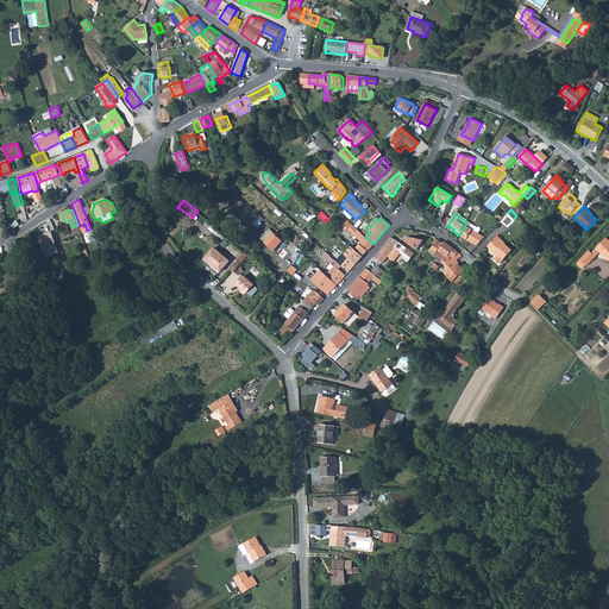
[(360,233),(347,220),(341,226),(345,231),(347,228),(360,242),(359,244),(368,251),(374,244),(365,237),(360,233)]
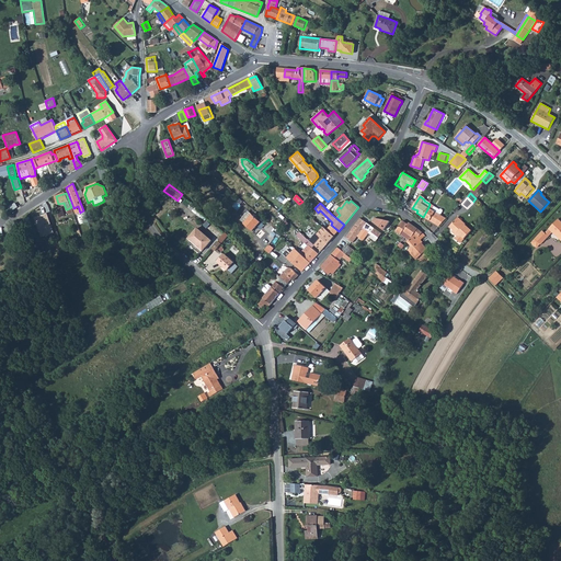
[(428,207),(423,217),(435,224),(441,215),(432,210),(434,206),(431,204),(428,207)]
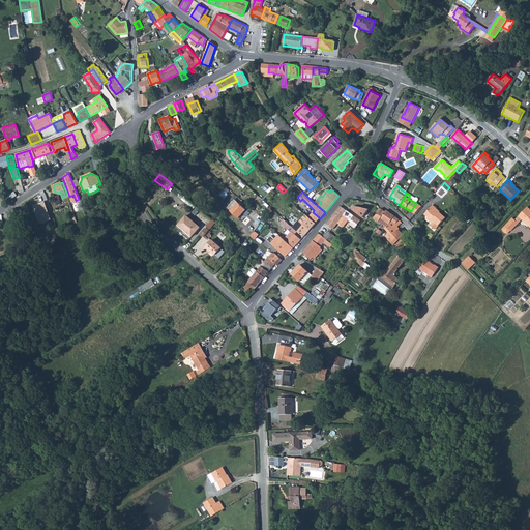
[(410,195),(408,199),(416,203),(418,200),(418,198),(416,198),(415,198),(410,195)]
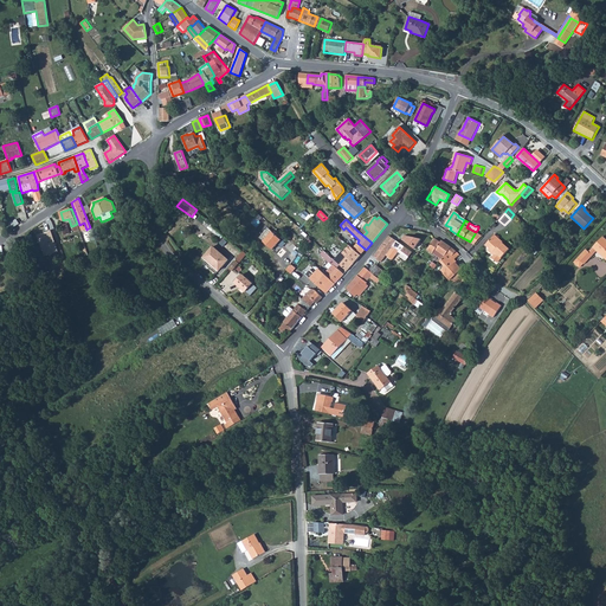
[(51,231),(38,236),(45,256),(58,251),(51,231)]
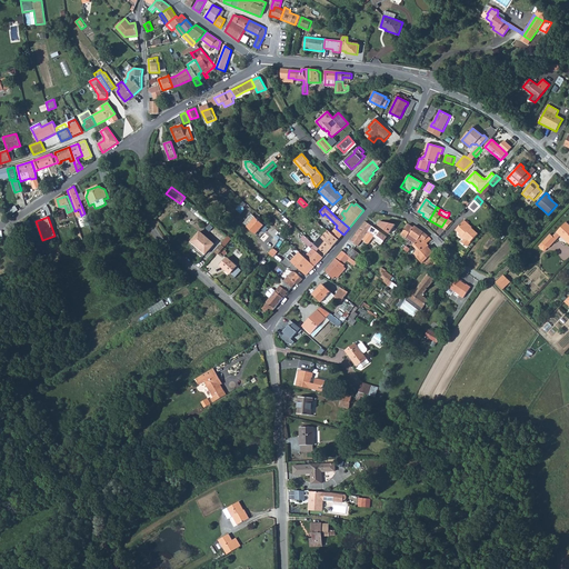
[(256,218),(248,227),(256,235),(265,226),(256,218)]
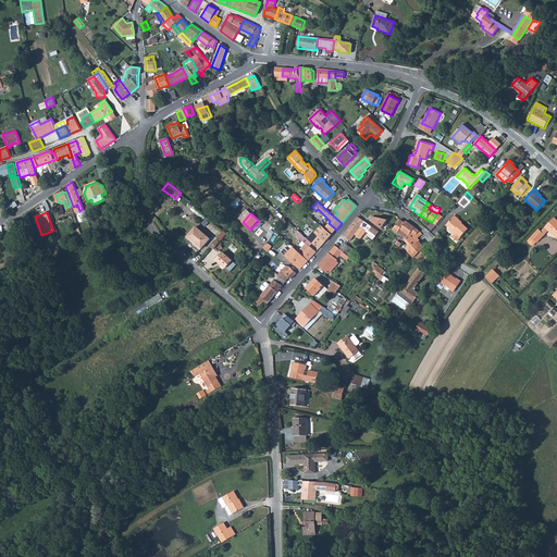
[(455,215),(446,225),(450,229),(448,231),(454,235),(452,237),(457,242),(468,230),(461,223),(461,222),(455,215)]
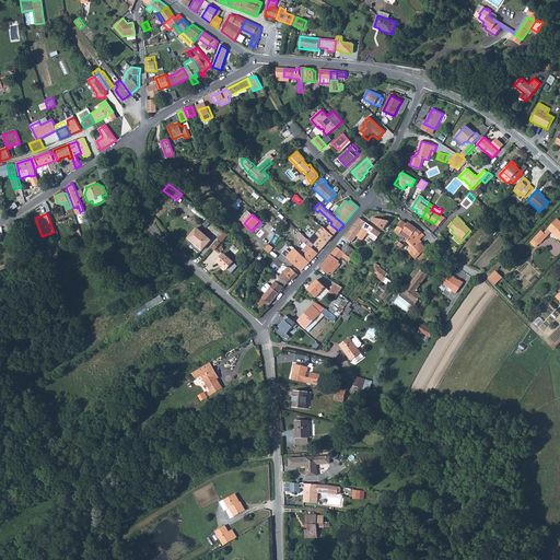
[(354,224),(345,237),(352,243),(357,236),(362,241),(368,233),(370,235),(370,236),(375,241),(381,233),(380,232),(370,225),(360,218),(354,224)]
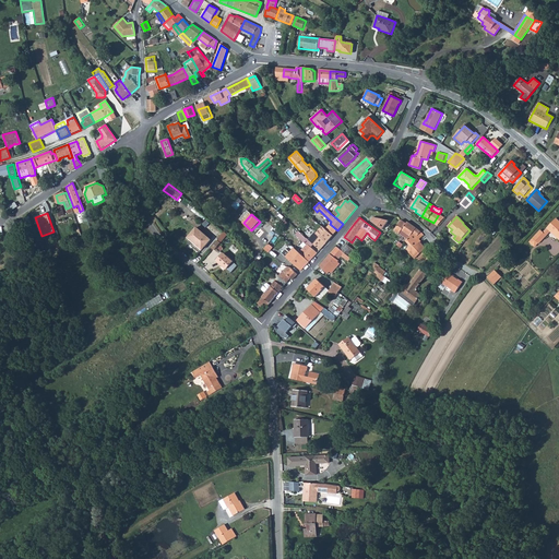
[(558,221),(556,218),(547,228),(550,232),(558,239),(558,221)]
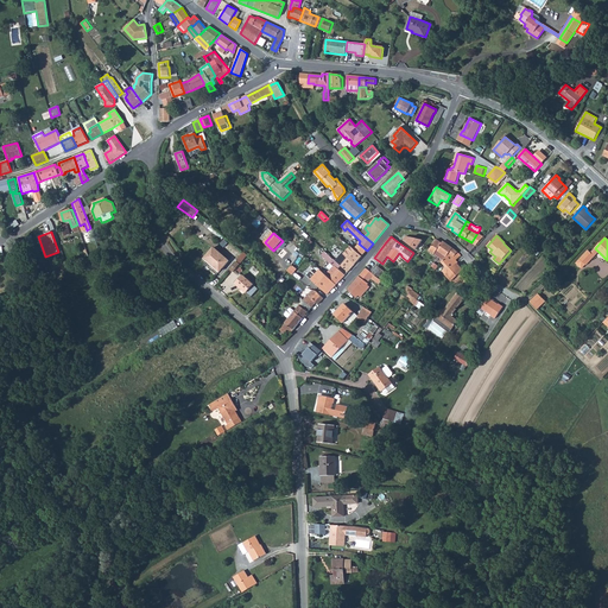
[(405,240),(401,245),(412,252),(416,247),(405,240)]
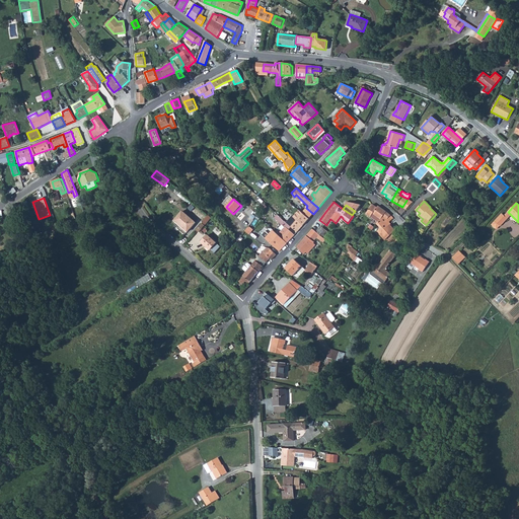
[(370,217),(371,217),(373,214),(378,218),(376,221),(378,222),(383,217),(388,221),(392,217),(387,213),(378,206),(377,208),(373,205),(366,214),(370,217)]
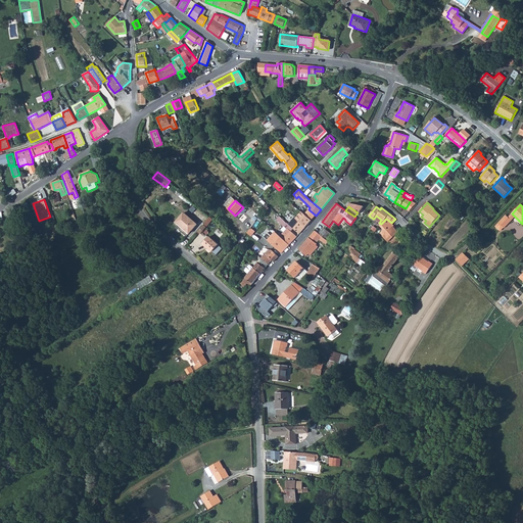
[(298,221),(293,228),(294,229),(299,234),(302,231),(312,220),(301,211),(295,219),(298,221)]
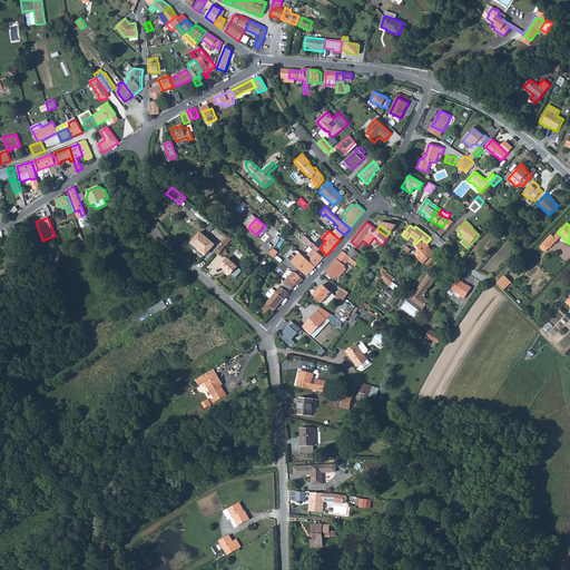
[(200,233),(192,242),(206,255),(214,245),(200,233)]
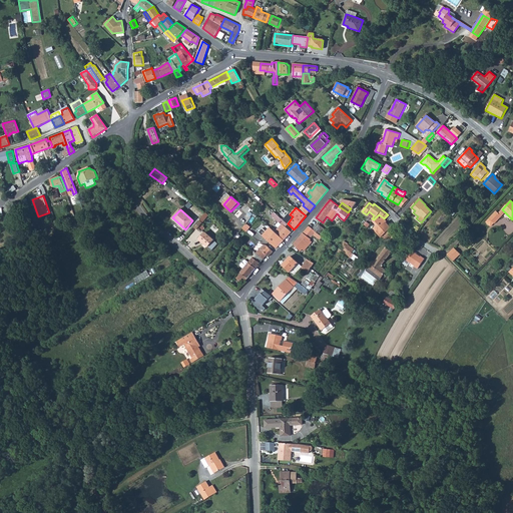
[(89,222),(84,211),(79,214),(80,215),(79,216),(80,220),(82,219),(83,222),(85,221),(86,223),(89,222)]
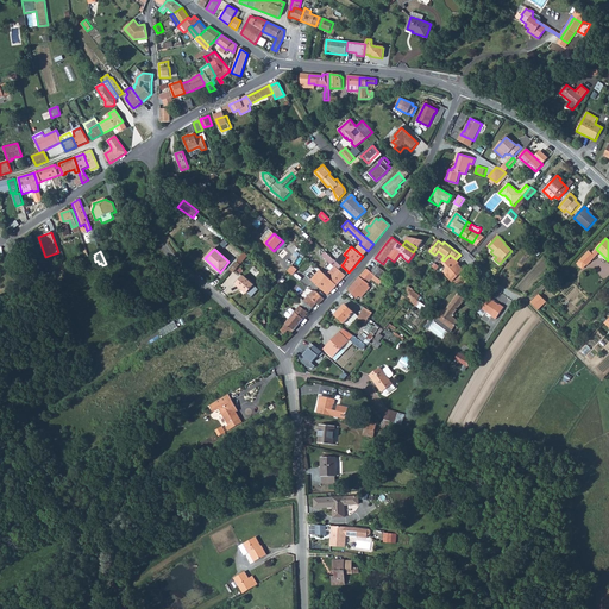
[(589,251),(577,264),(582,268),(584,268),(586,265),(595,257),(591,253),(589,251)]
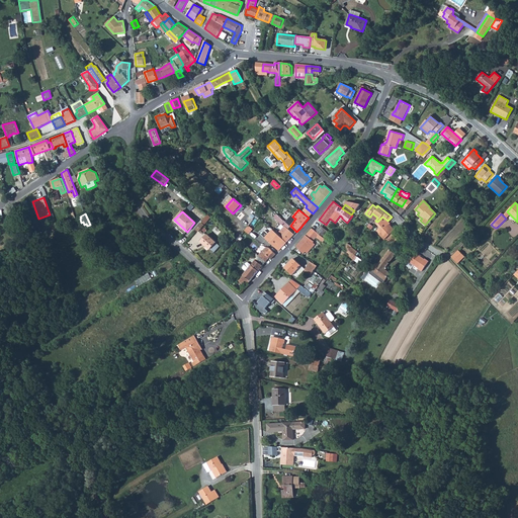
[(207,214),(201,223),(204,225),(210,218),(207,214)]
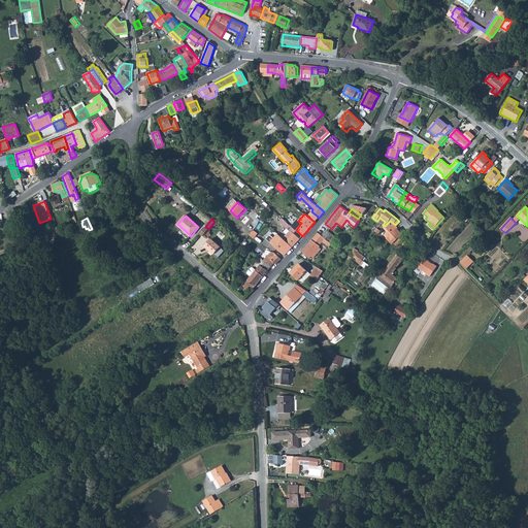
[(400,222),(399,221),(395,225),(390,221),(385,226),(383,228),(389,233),(386,237),(393,243),(394,242),(396,241),(402,234),(395,227),(400,222)]
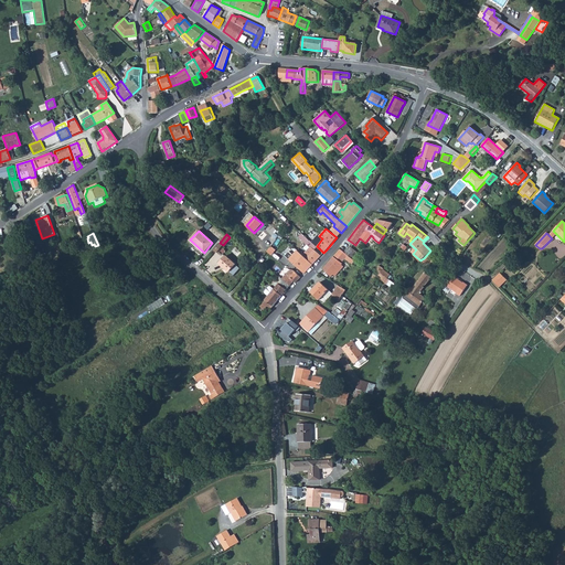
[(310,247),(302,255),(313,264),(321,256),(315,251),(318,247),(317,246),(310,241),(307,244),(310,247)]
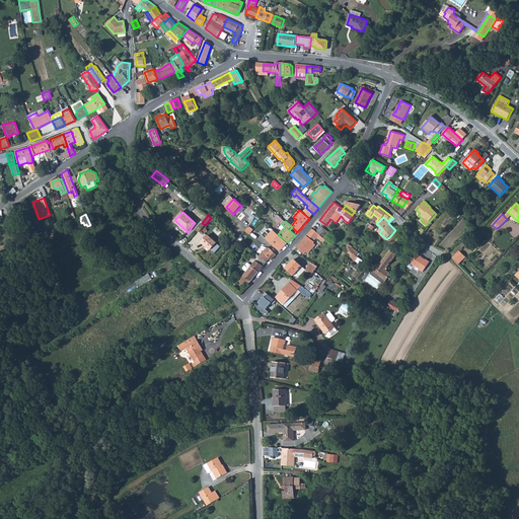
[(202,223),(196,229),(199,232),(205,225),(202,223)]
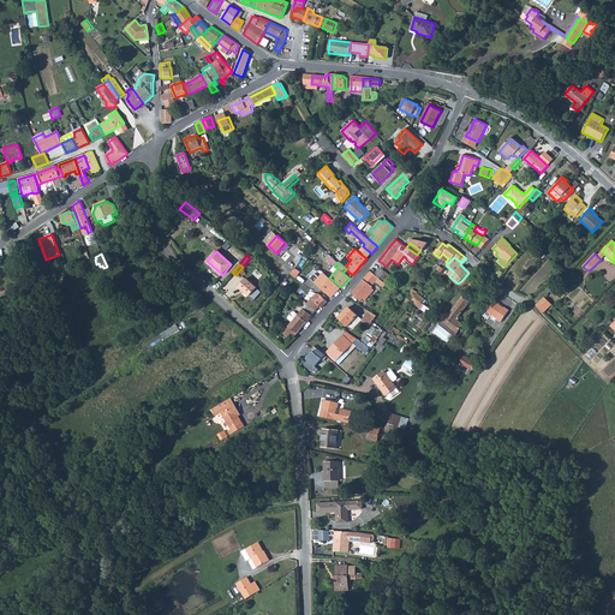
[(380,267),(375,275),(377,276),(377,278),(378,278),(383,282),(384,280),(388,282),(392,276),(380,267)]
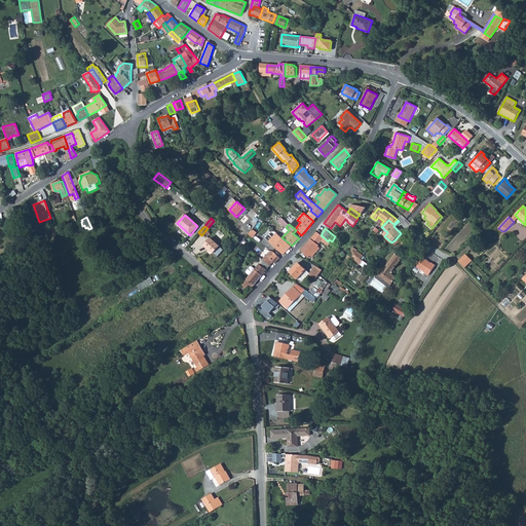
[(263,236),(284,255),(292,246),(282,237),(282,236),(274,230),(270,235),(266,232),(263,236)]
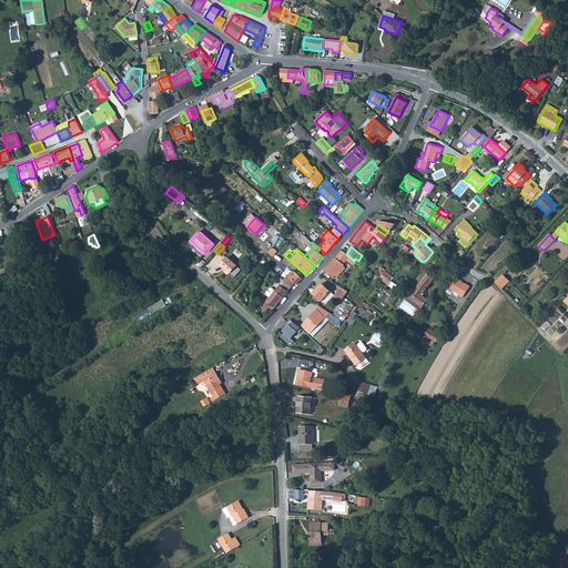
[(342,251),(337,255),(345,262),(346,260),(350,256),(348,256),(348,255),(346,254),(342,251)]
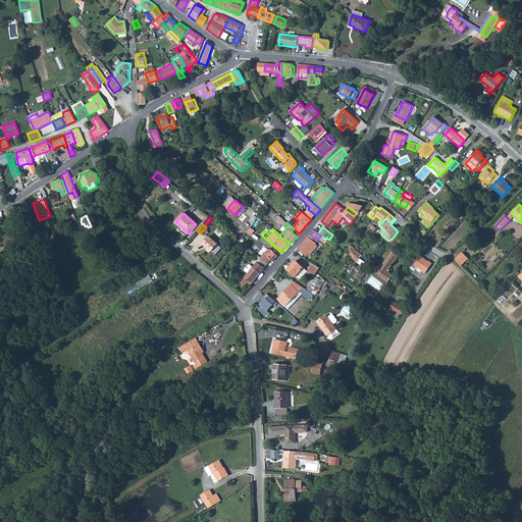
[(398,231),(392,239),(398,247),(400,248),(406,241),(398,231)]
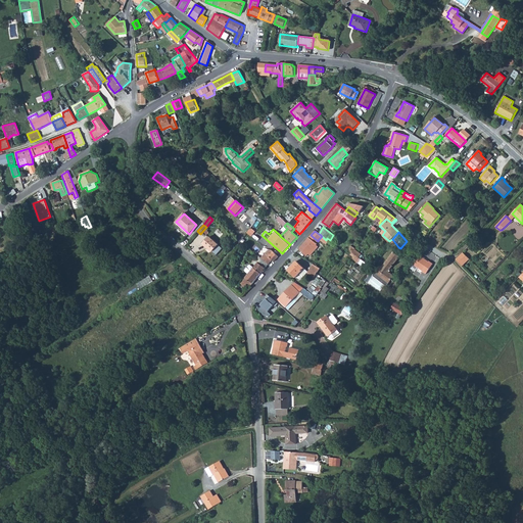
[(311,235),(298,249),(306,255),(308,253),(311,251),(313,253),(317,248),(315,246),(317,245),(317,244),(317,243),(318,241),(311,235)]
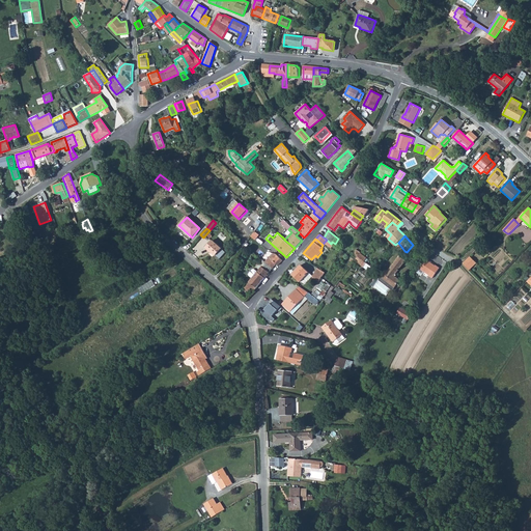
[(327,240),(324,243),(331,249),(334,246),(331,244),(327,240)]
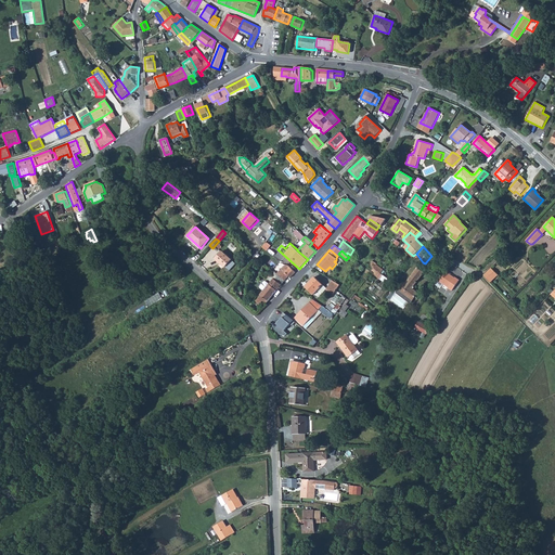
[(221,252),(216,259),(229,271),(235,263),(221,252)]
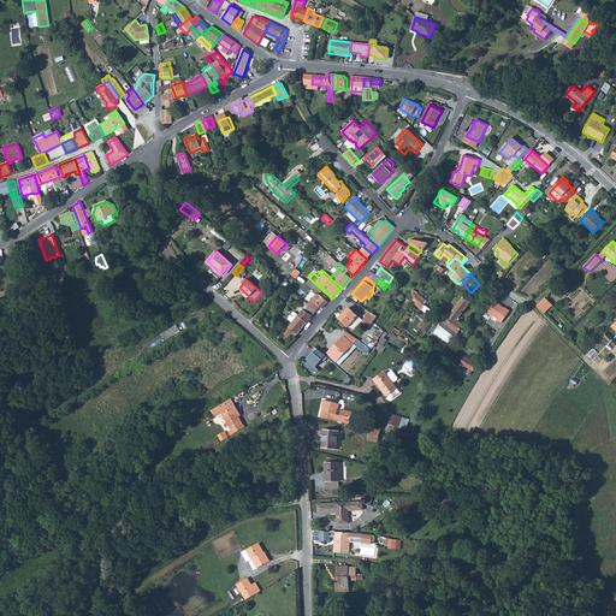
[(462,282),(460,283),(468,292),(469,291),(462,282)]
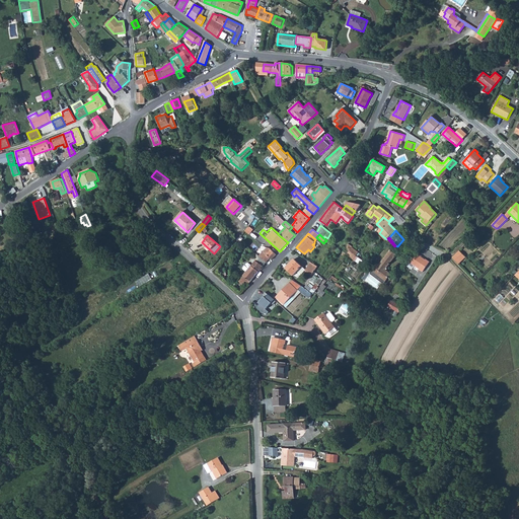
[(265,250),(258,256),(267,263),(270,257),(272,260),(277,254),(270,248),(269,247),(266,251),(265,250)]
